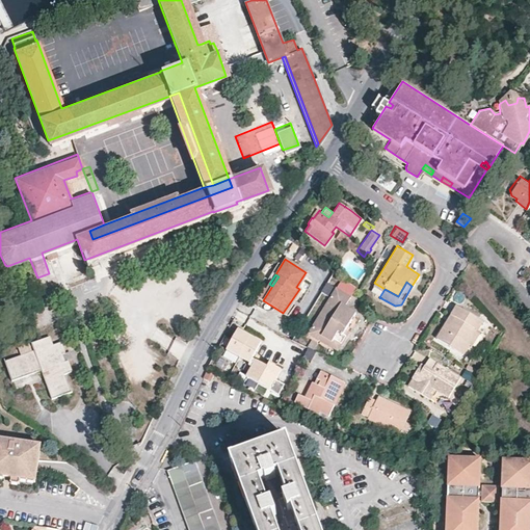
[(338,345),(344,335),(341,334),(344,328),(354,312),(344,305),(349,296),(335,287),(307,332),(317,338),(319,334),(338,345)]
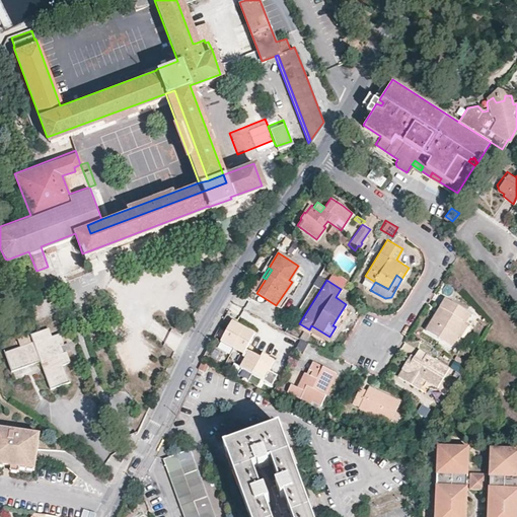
[(450,344),(451,343),(457,333),(456,331),(462,320),(465,322),(466,319),(470,312),(445,296),(439,304),(442,307),(437,315),(434,313),(425,327),(450,344)]
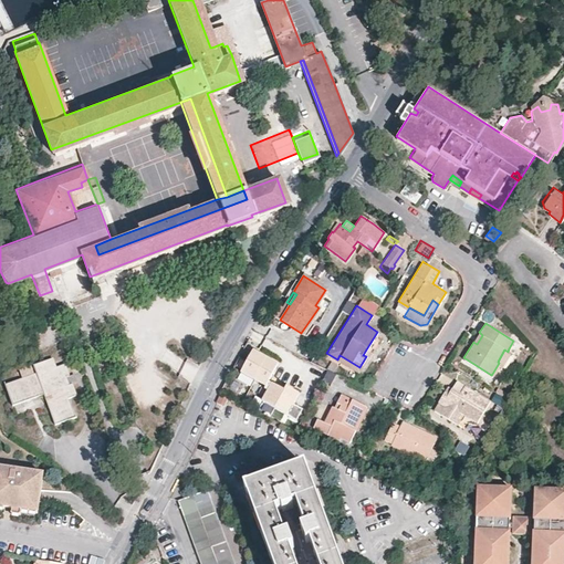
[(477,336),(473,342),(477,344),(482,335),(479,332),(477,336)]
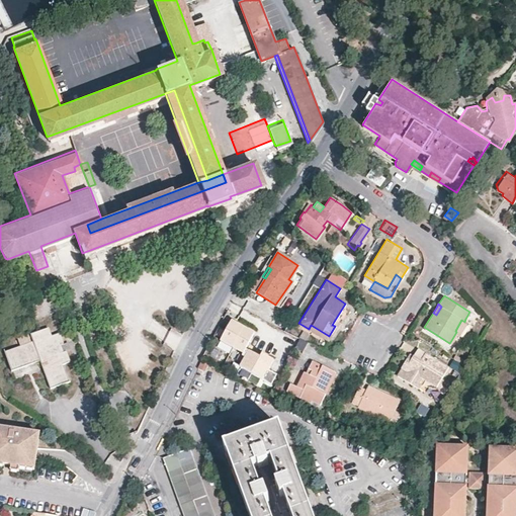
[(283,320),(273,313),(269,319),(280,326),(283,320)]
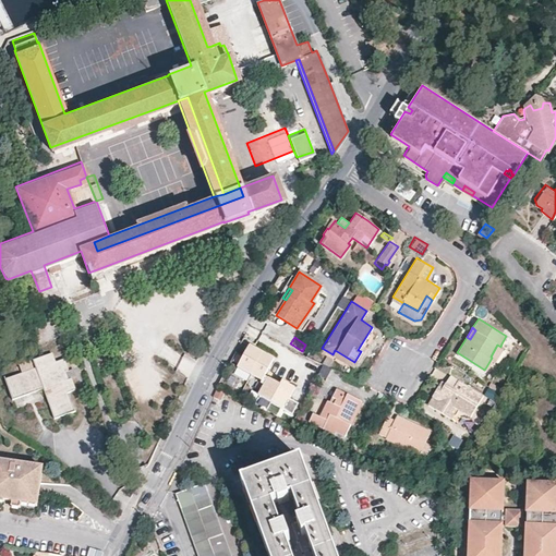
[(261,378),(273,357),(249,343),(237,365),(261,378)]
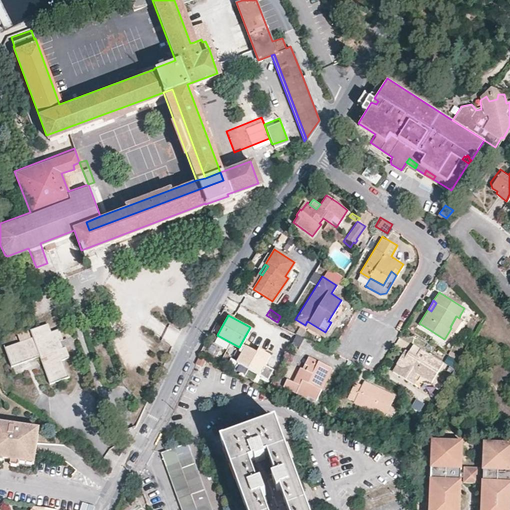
[(451,328),(445,338),(450,341),(464,318),(460,315),(459,318),(456,316),(450,327),(451,328)]
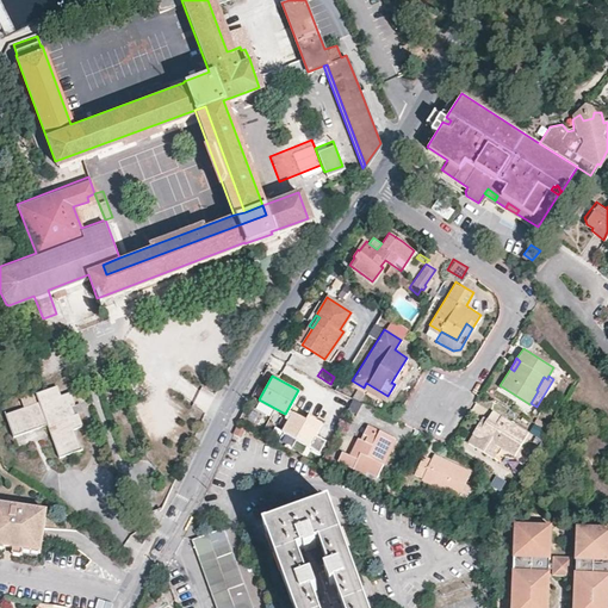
[(55,382),(47,385),(50,394),(59,391),(55,382)]
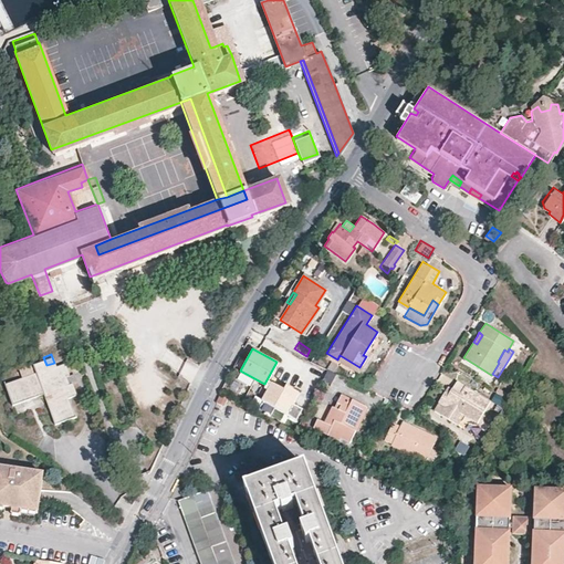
[(357,372),(359,367),(340,355),(337,359),(357,372)]
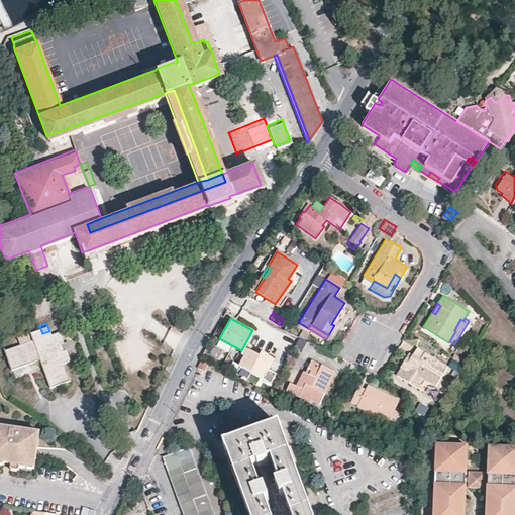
[(37,356),(47,385),(66,378),(59,361),(67,357),(63,346),(60,347),(58,340),(61,339),(57,328),(49,331),(42,333),(39,326),(28,329),(31,337),(29,338),(18,342),(2,348),(9,367),(37,356)]
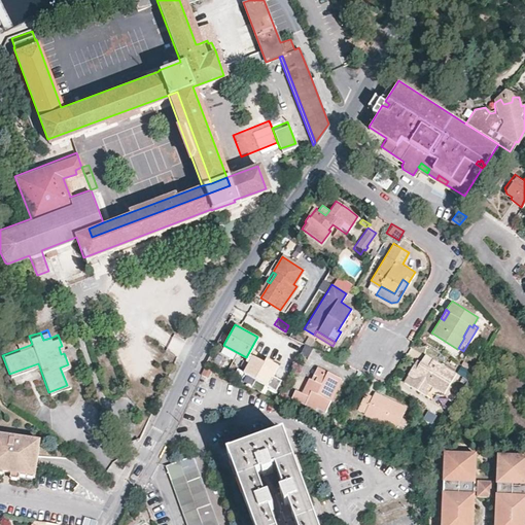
[(19,349),(30,345),(27,337),(15,341),(19,349)]
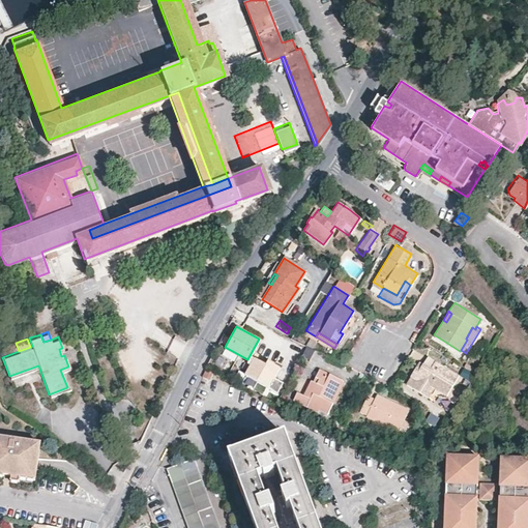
[(62,348),(59,349),(61,356),(64,355),(69,353),(66,346),(62,348)]
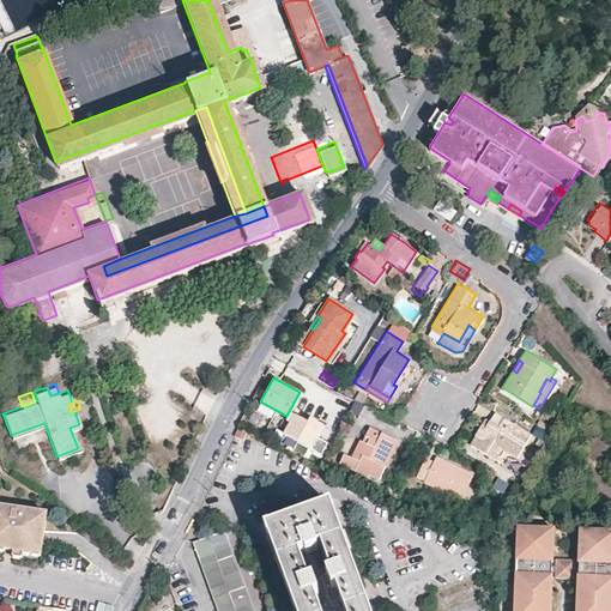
[(496,442),(507,449),(516,455),(530,434),(494,411),(491,415),(489,418),(485,424),(481,422),(473,433),(482,437),(476,447),(488,454),(496,442)]
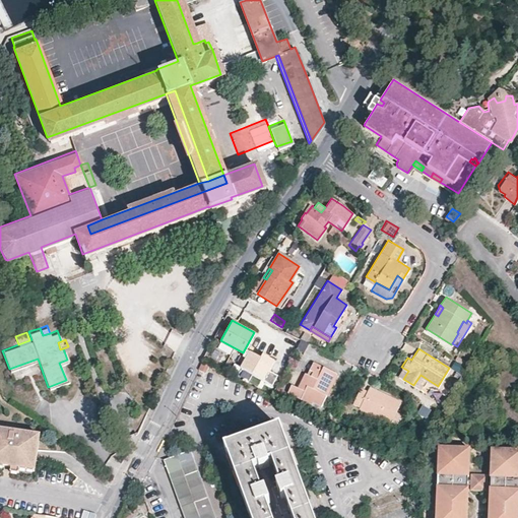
[(200,360),(196,368),(202,372),(207,364),(200,360)]
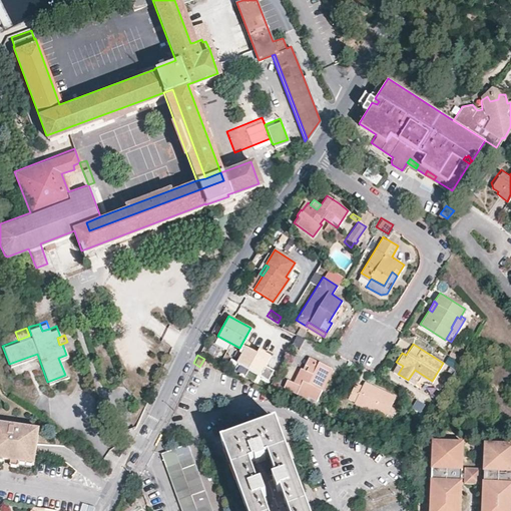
[(315,399),(320,389),(317,387),(324,373),(321,371),(325,363),(320,361),(307,355),(304,362),(308,364),(305,369),(301,367),(299,366),(292,380),(286,377),(282,384),(295,390),(295,392),(305,397),(306,395),(315,399)]
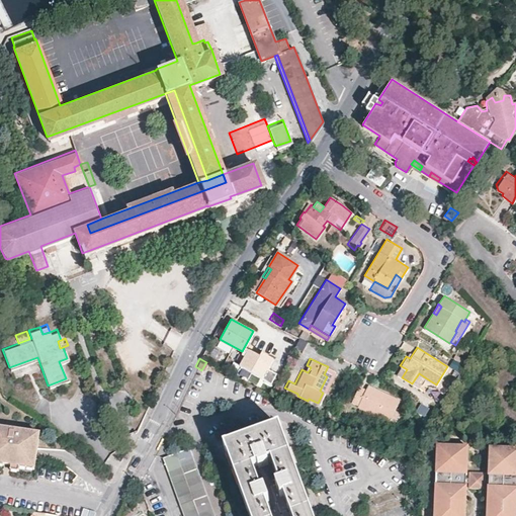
[(396,373),(402,377),(407,369),(400,365),(396,373)]
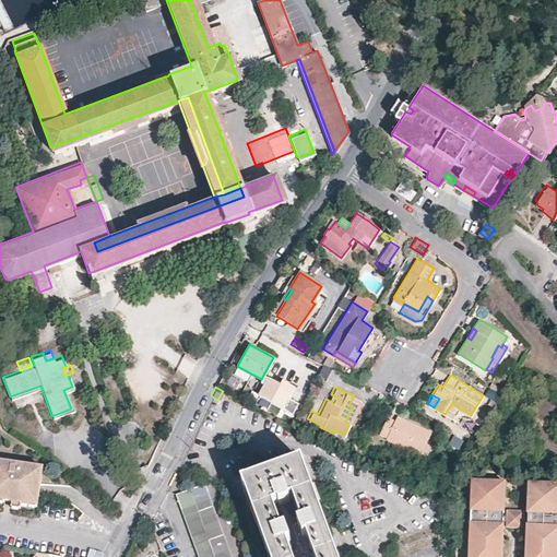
[(345,422),(348,424),(360,399),(354,395),(350,404),(353,406),(345,422)]
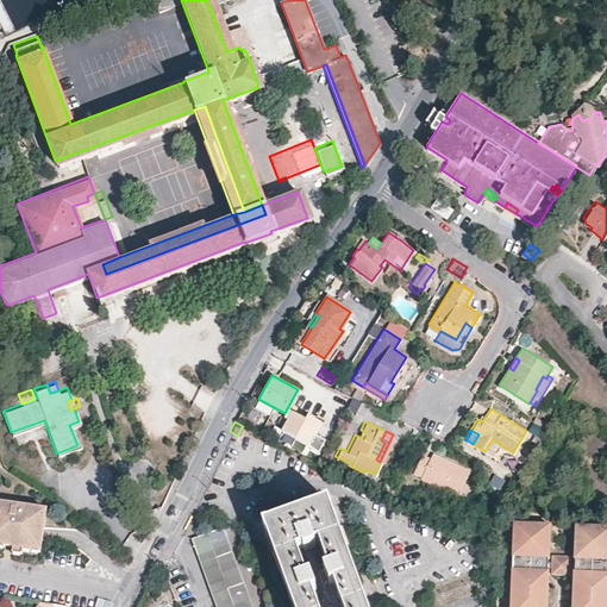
[(495,458),(504,446),(493,439),(485,451),(495,458)]
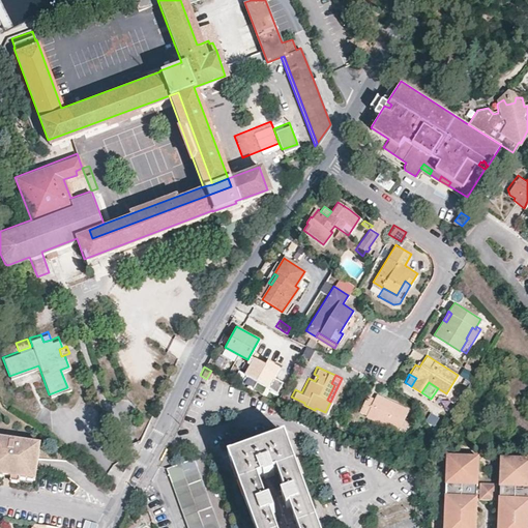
[(406,408),(374,393),(373,397),(369,394),(365,393),(358,411),(397,428),(406,408)]
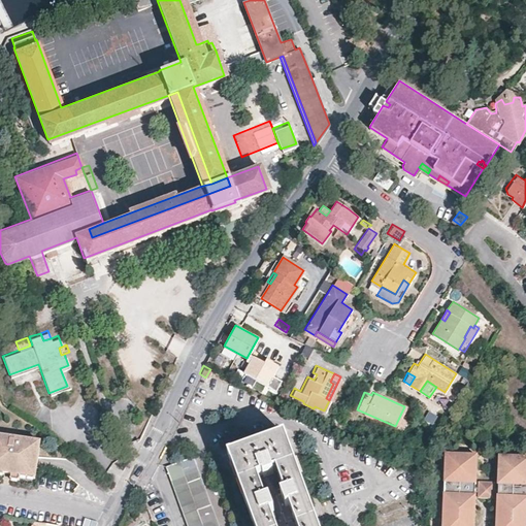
[(0,464),(5,465),(5,469),(11,470),(20,472),(21,468),(35,470),(40,437),(25,435),(25,437),(10,435),(10,433),(0,431),(0,464)]
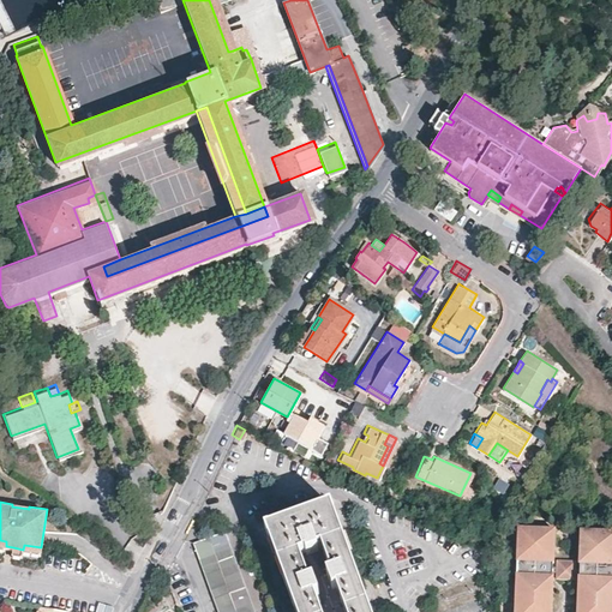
[(365,611),(364,609),(357,589),(327,508),(297,519),(268,529),(298,611),(365,611)]
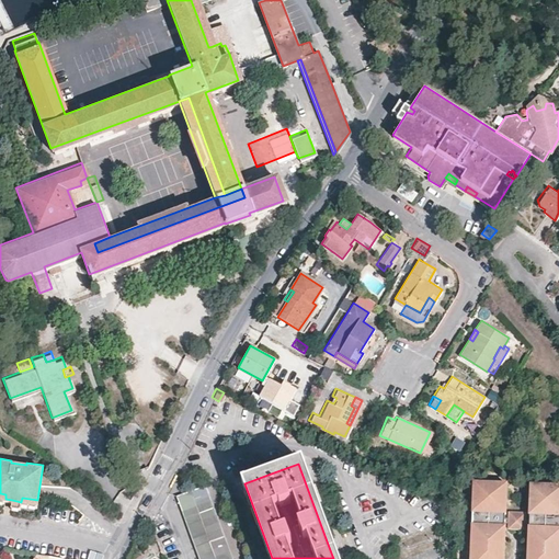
[(501,558),(503,521),(503,515),(505,486),(505,481),(474,480),(469,558),(501,558)]
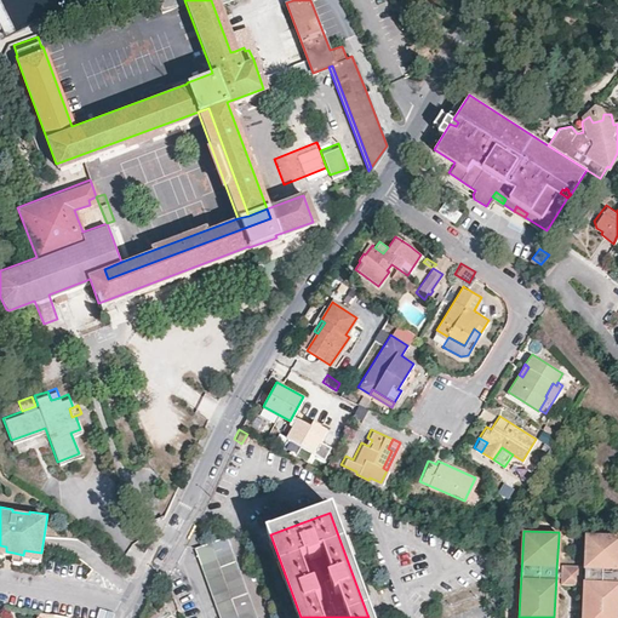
[(584,577),(583,612),(582,617),(617,617),(617,593),(617,534),(587,533),(584,571),(584,577)]
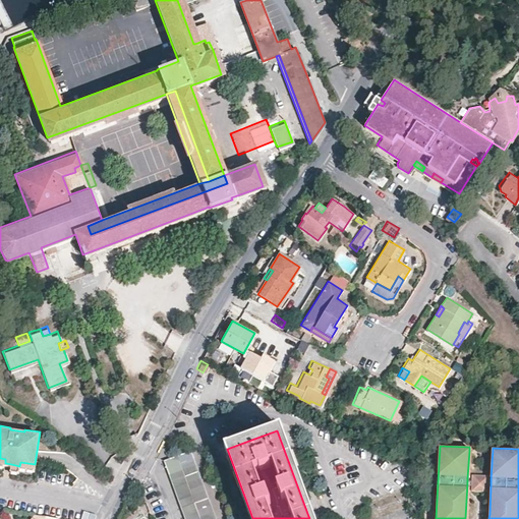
[(214,518),(188,450),(163,460),(162,460),(183,518),(214,518)]
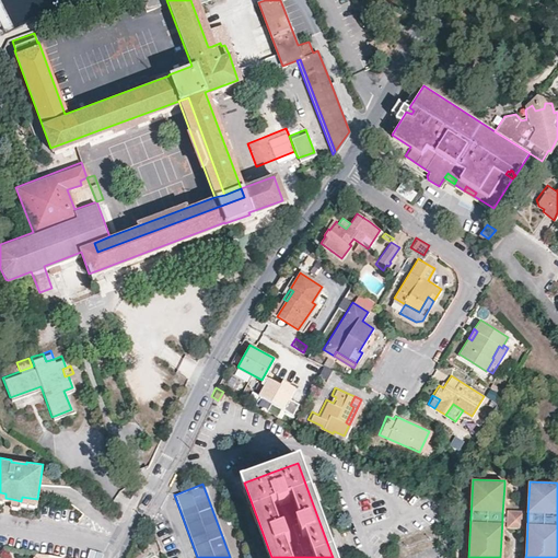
[(522,525),(522,521),(523,514),(523,509),(508,509),(507,514),(507,520),(507,525),(512,525),(518,525),(522,525)]
